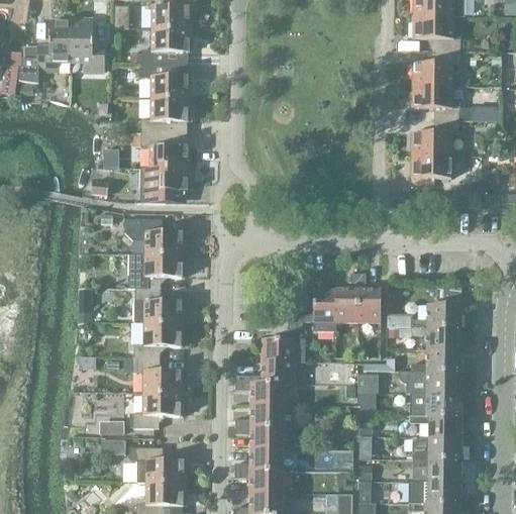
[(412,0),(412,16),(452,16),(462,16),(462,0),(412,0)]
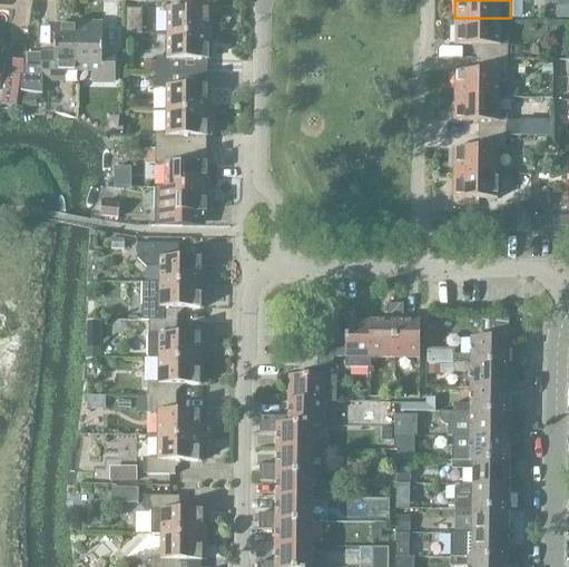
[(125,31),(141,31),(141,7),(126,7),(125,31)]
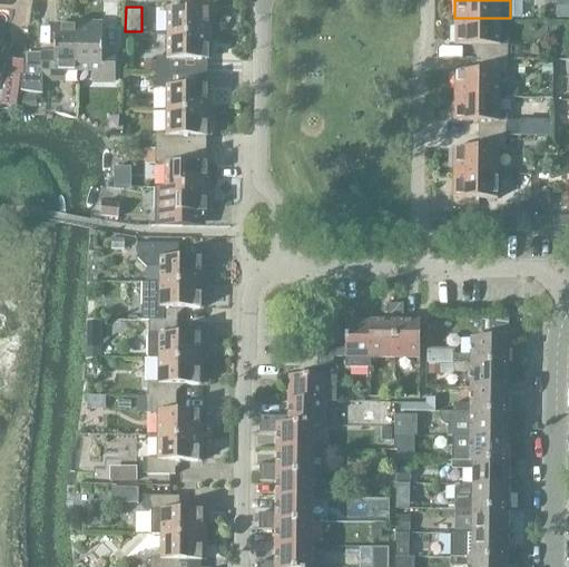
[(167,7),(166,31),(211,32),(211,8),(167,7)]
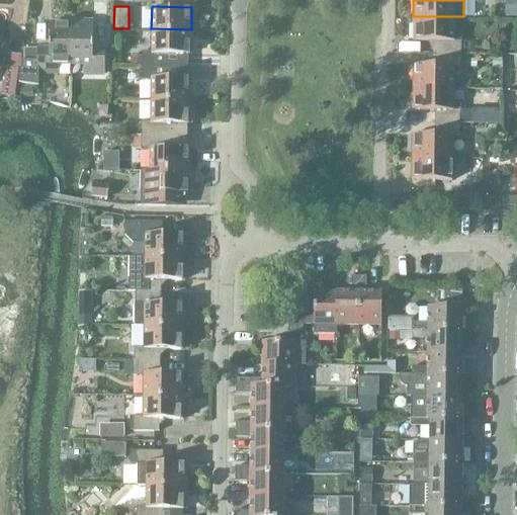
[(460,52),(460,38),(460,30),(453,30),(453,16),(413,16),(413,38),(435,39),(435,51),(460,52)]
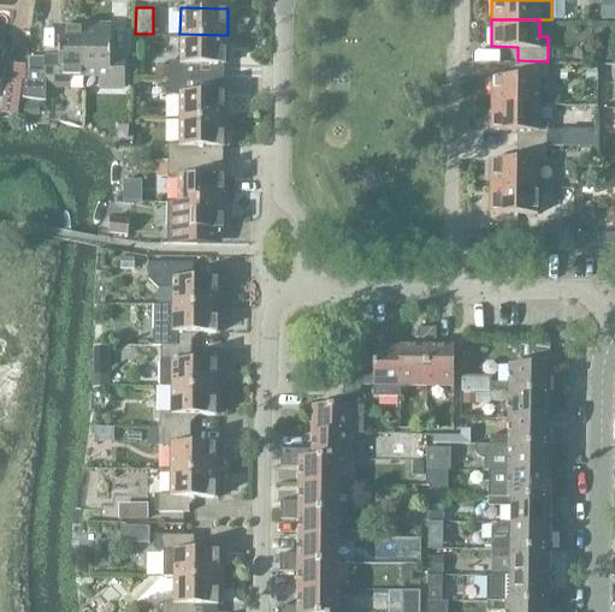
[(69,75),(83,75),(84,22),(83,22),(83,25),(59,25),(58,55),(43,54),(43,84),(69,84),(69,75)]
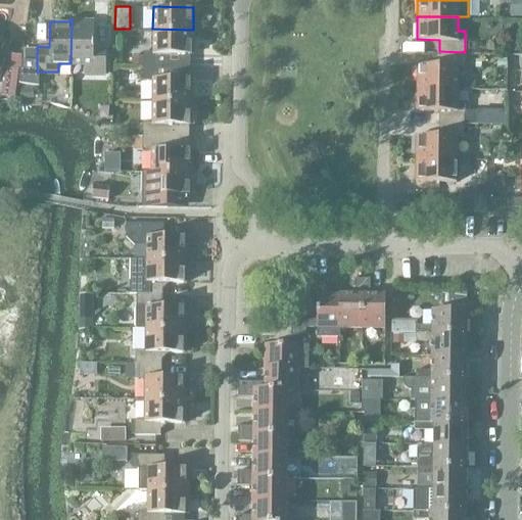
[(72,18),(70,63),(84,63),(84,72),(105,72),(105,47),(93,47),(93,19),(92,19),(92,21),(73,21),(73,18),(72,18)]
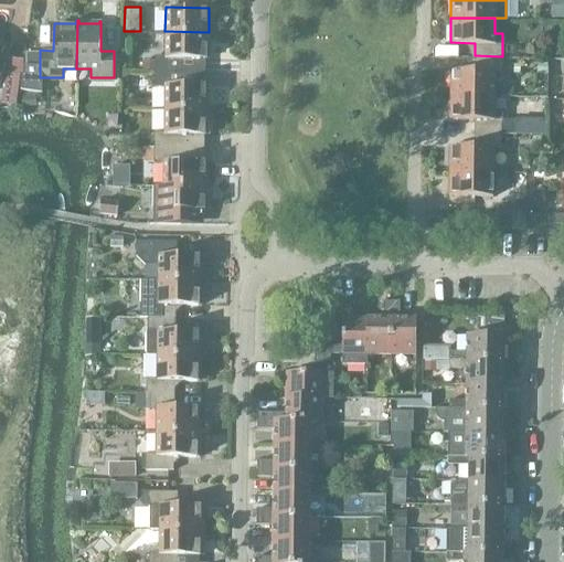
[(155,54),(155,70),(182,70),(182,56),(209,57),(209,32),(165,31),(165,54),(155,54)]
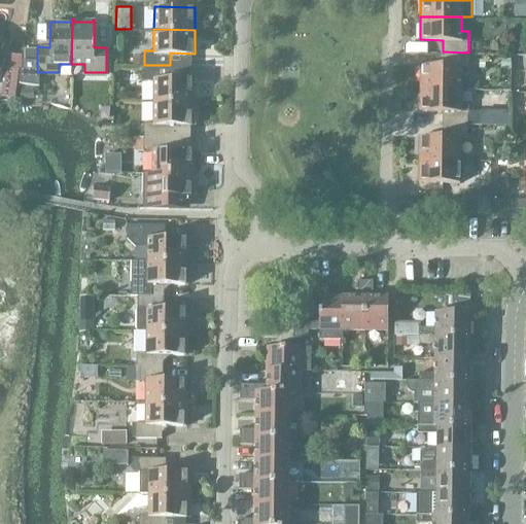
[(37,60),(37,47),(24,47),(24,59),(37,60)]
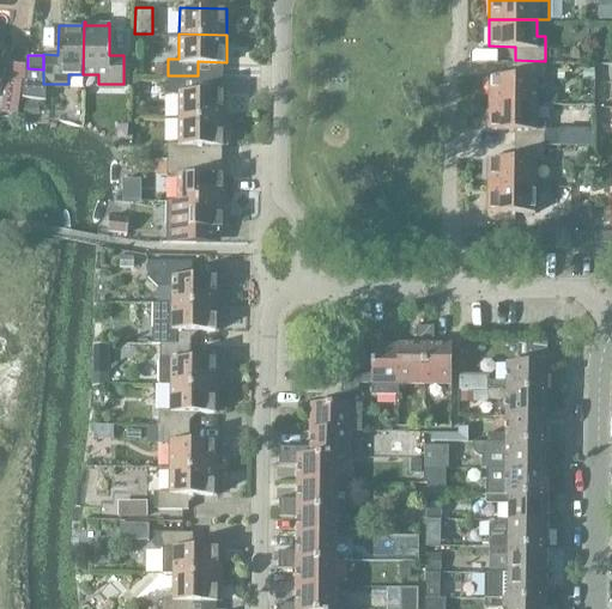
[(535,102),(535,85),(545,85),(545,61),(515,60),(515,74),(489,74),(488,102),(535,102)]
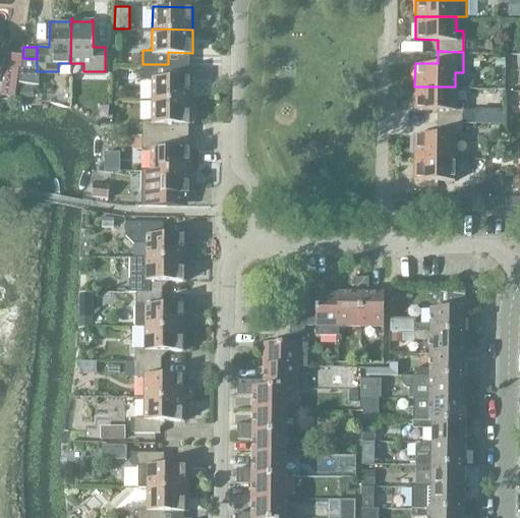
[(152,78),(152,100),(191,100),(192,77),(168,77),(168,64),(142,64),(142,78),(152,78)]
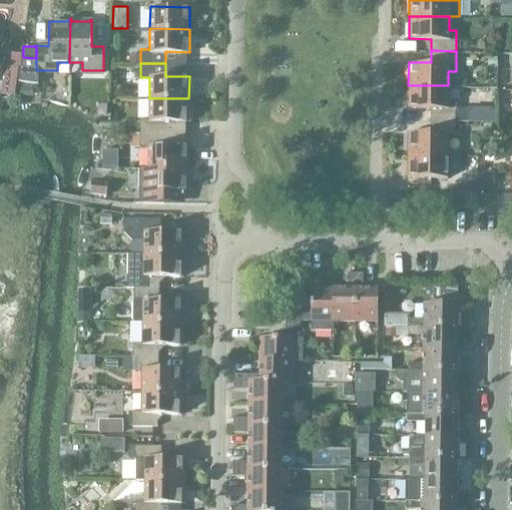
[(430,119),(455,120),(467,120),(468,107),(456,107),(456,99),(448,99),(448,85),(408,85),(408,107),(430,107),(430,119)]
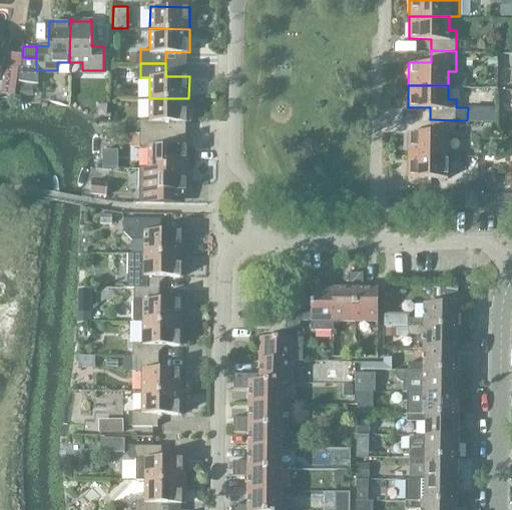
[(139,118),(139,132),(164,132),(164,120),(188,121),(188,98),(149,98),(148,118),(139,118)]
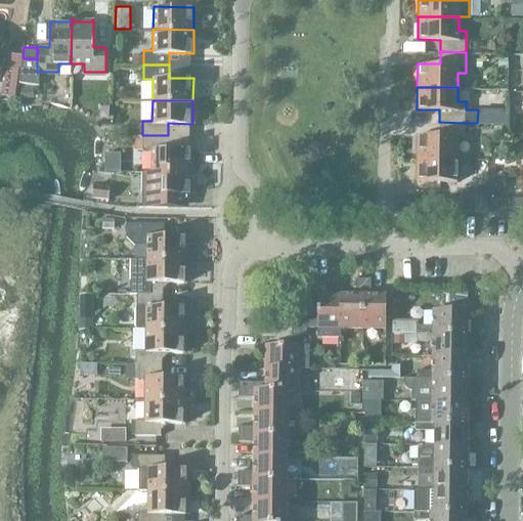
[(491,123),(505,123),(505,107),(491,107),(491,123)]
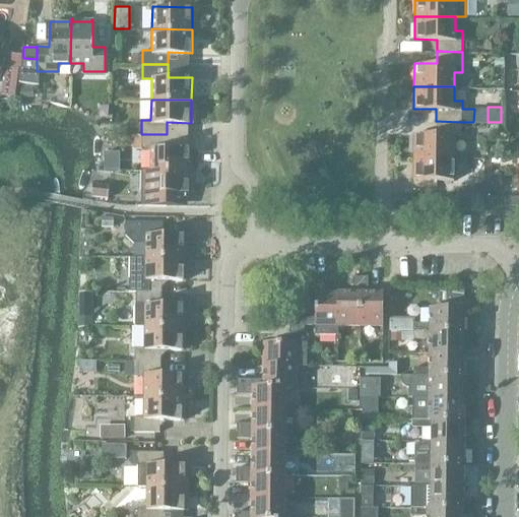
[(461,134),(461,122),(436,121),(436,133),(413,133),(412,155),(453,156),(453,134),(461,134)]
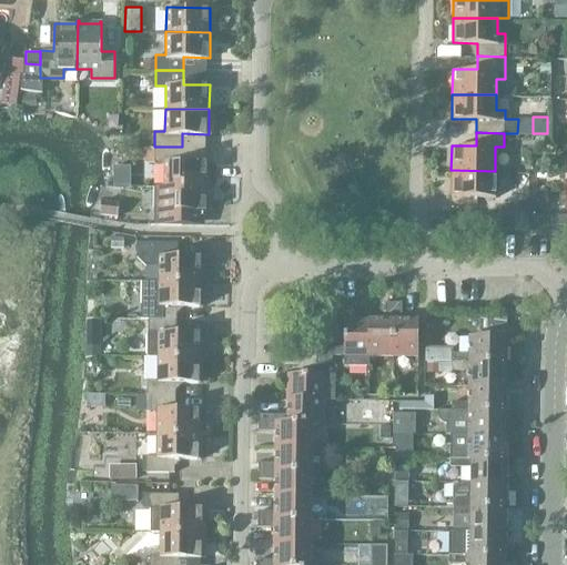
[(164,162),(164,184),(208,185),(209,161),(182,160),(182,147),(154,147),(154,162),(164,162)]
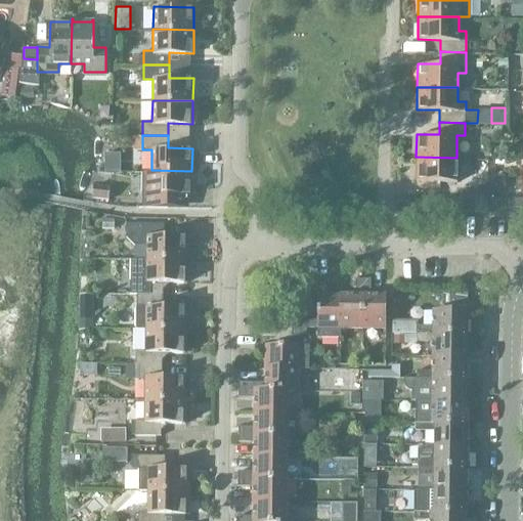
[(456,158),(416,157),(416,180),(456,180),(456,158)]
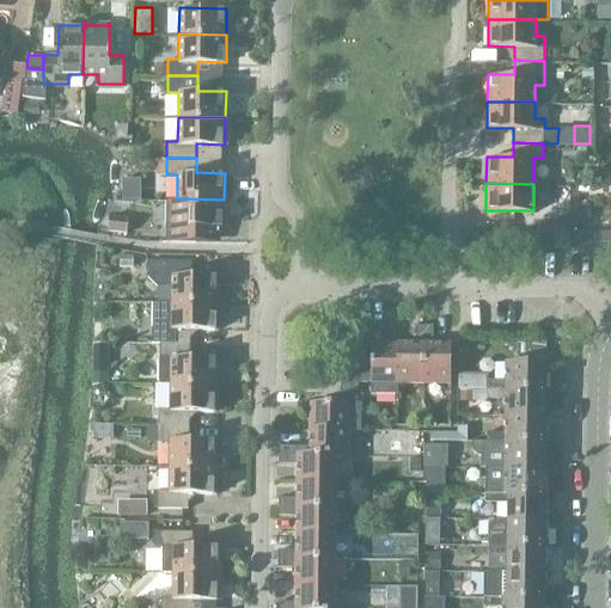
[(224,200),(177,198),(165,198),(165,240),(219,241),(219,226),(224,226),(224,200)]
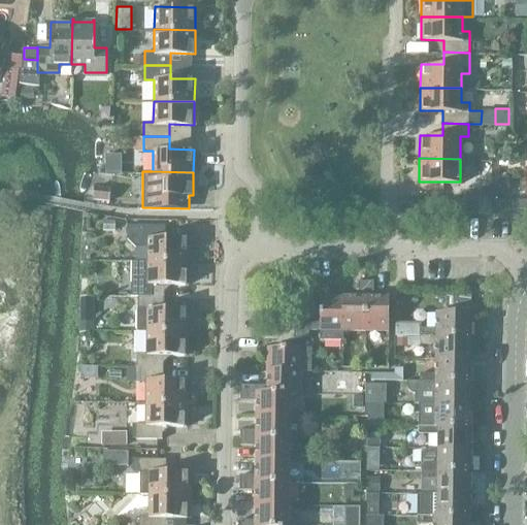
[(475,204),(475,190),(462,190),(463,205),(475,204)]
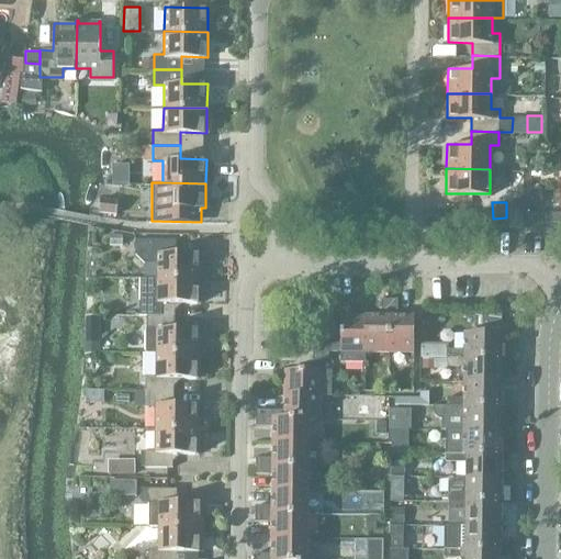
[(452,226),(456,226),(468,226),(468,210),(453,210),(452,226)]
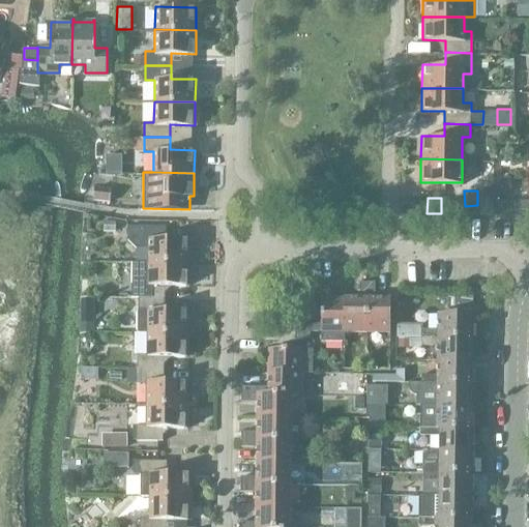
[(506,208),(528,208),(528,199),(506,199),(506,208)]
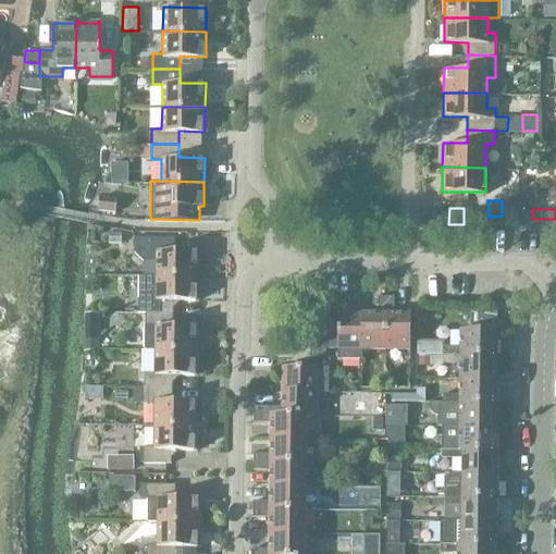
[(31,233),(15,233),(15,243),(31,243),(31,233)]
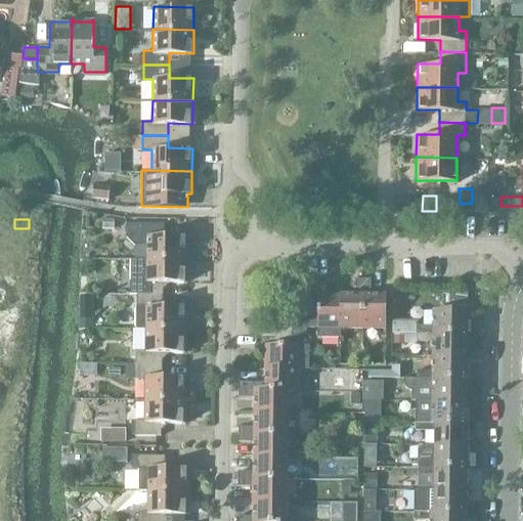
[(134,245),(146,245),(146,258),(187,258),(187,235),(163,234),(163,222),(125,222),(125,235),(134,245)]
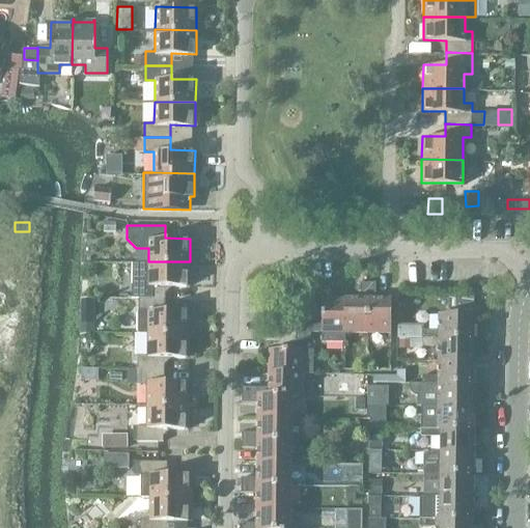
[(148,261),(132,261),(131,297),(138,297),(164,297),(164,284),(189,285),(190,261),(148,261)]
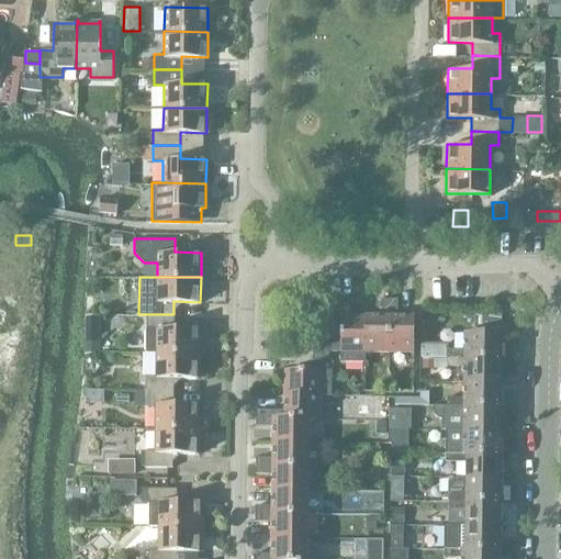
[(363,350),(365,350),(389,350),(389,298),(381,298),(380,314),(365,314),(363,350)]
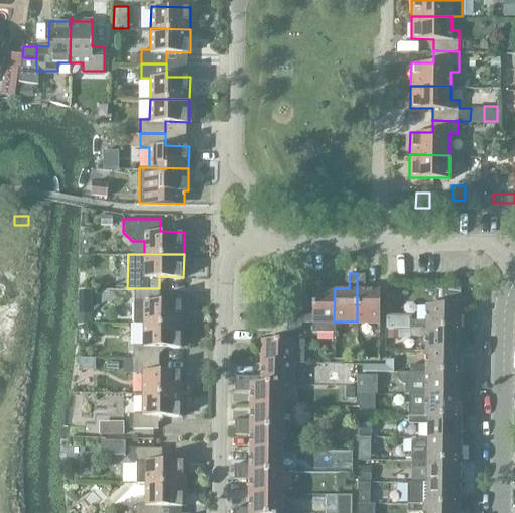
[(364,273),(357,273),(357,322),(379,322),(379,289),(364,289),(364,273)]
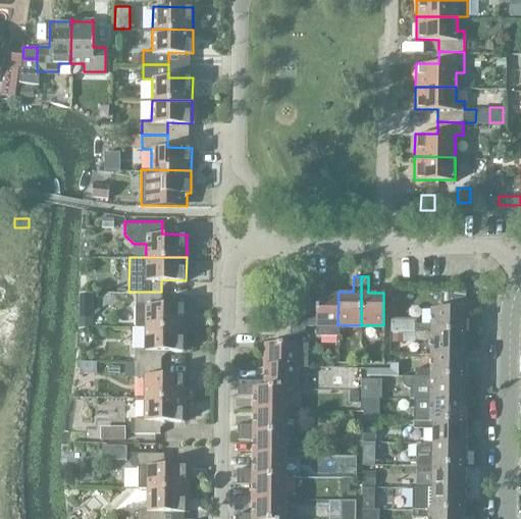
[(464,290),(440,290),(440,302),(464,302),(464,290)]
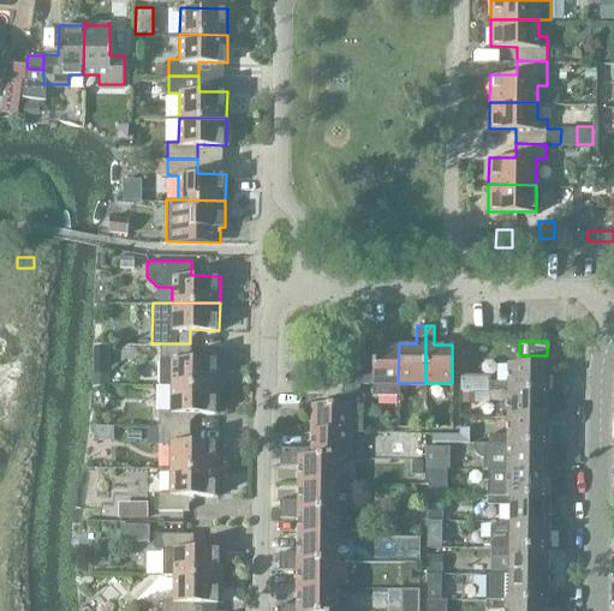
[(190,343),(160,343),(160,384),(171,384),(219,385),(219,359),(190,358),(190,343)]
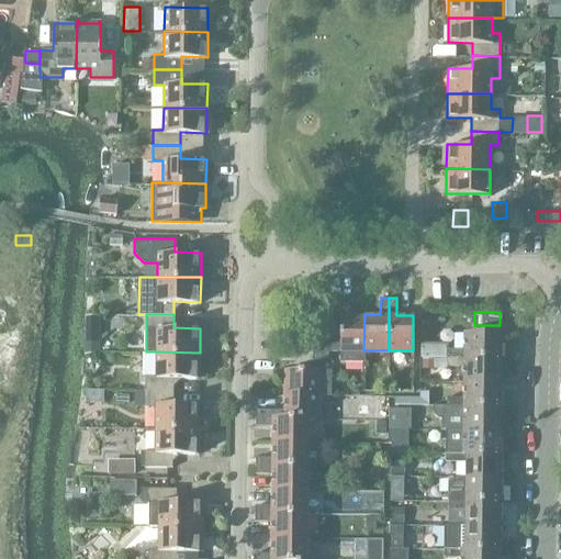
[(365,360),(365,350),(363,350),(365,314),(340,314),(339,342),(312,342),(312,349),(327,349),(339,349),(339,360),(365,360)]
